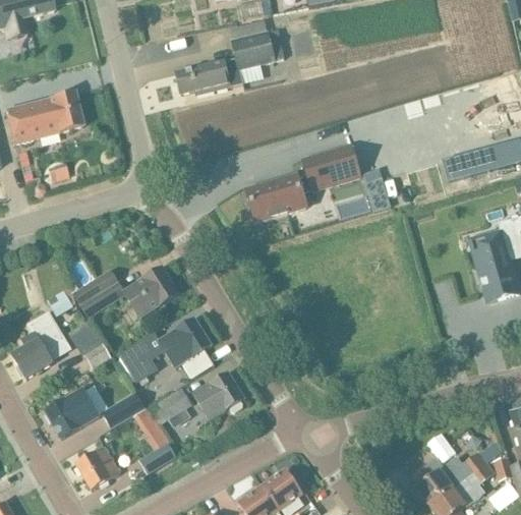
[(0,0),(0,25),(4,25),(7,37),(27,33),(23,16),(55,9),(53,0),(0,0)]
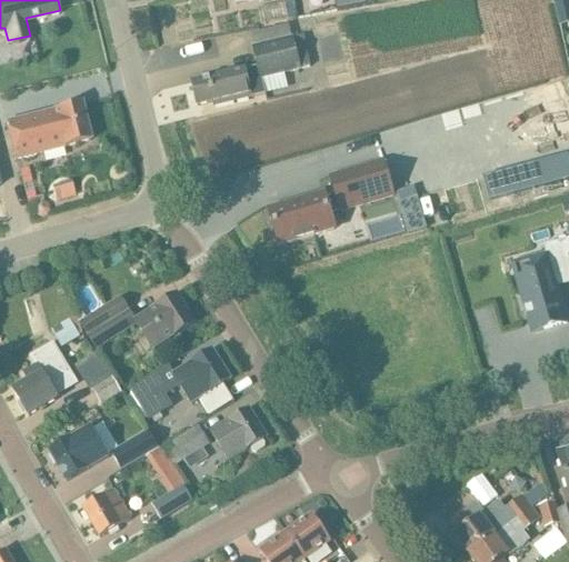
[(285,0),(287,14),(287,17),(296,14),(292,0),(285,0)]
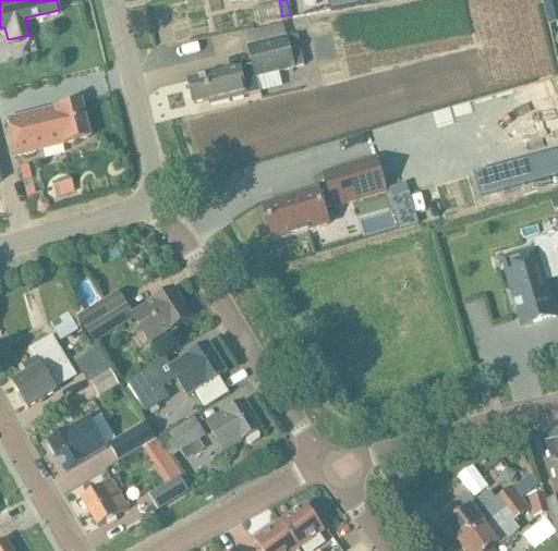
[(194,100),(210,96),(211,100),(261,88),(257,74),(295,64),(295,62),(303,61),(298,29),(286,33),(282,20),(244,28),(251,60),(240,63),(189,75),(194,100)]
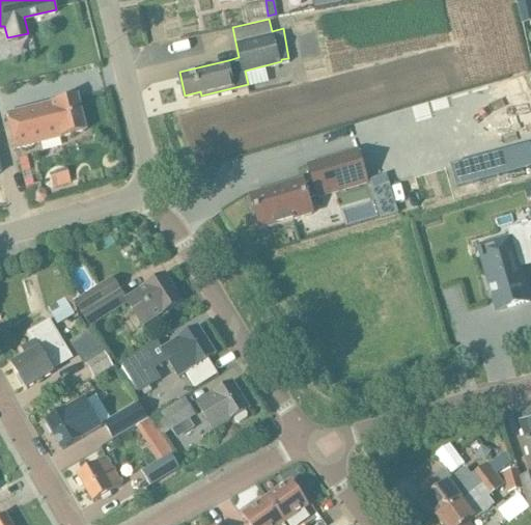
[(75,93),(5,111),(15,145),(84,128),(75,93)]
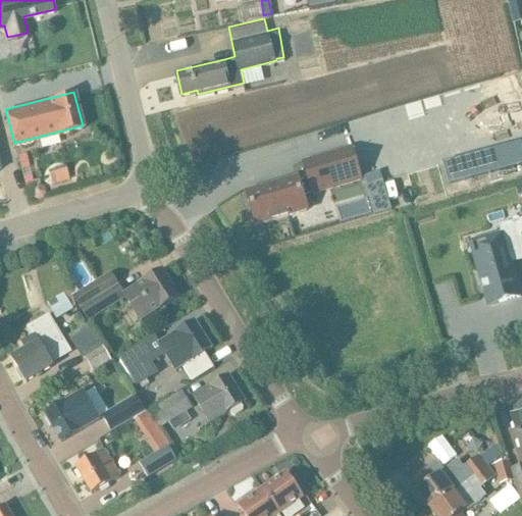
[(247,189),(256,221),(307,206),(303,192),(312,189),(312,190),(361,175),(352,144),(303,158),(307,172),(298,175),(298,174),(247,189)]
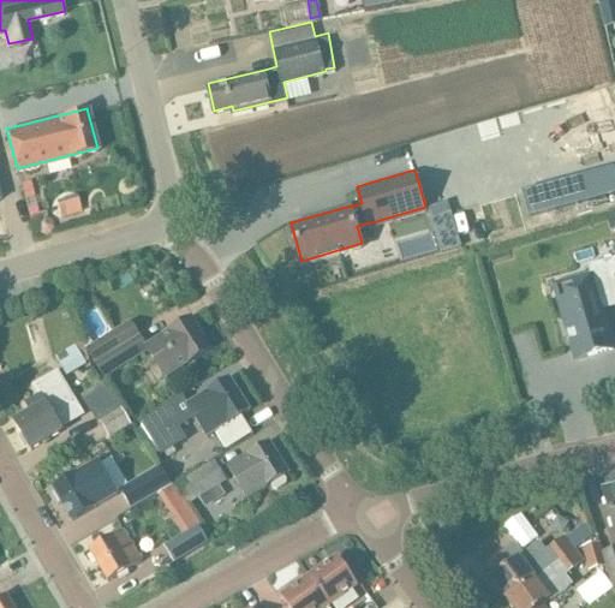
[(447,245),(467,239),(459,207),(439,212),(447,245)]
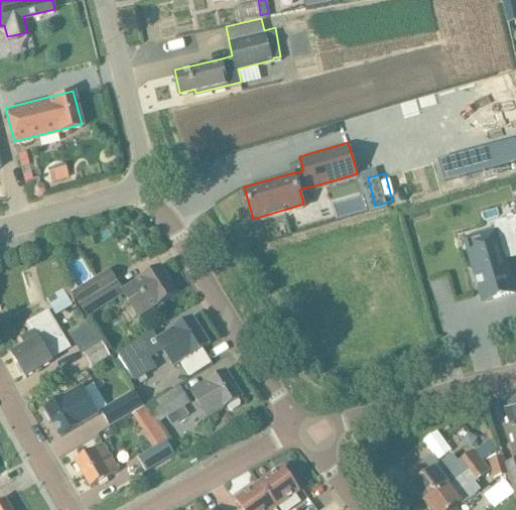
[(515,208),(515,212),(493,219),(495,227),(481,232),(484,245),(472,248),(476,261),(473,262),(483,297),(514,289),(505,257),(515,253),(515,205),(515,206),(515,208)]
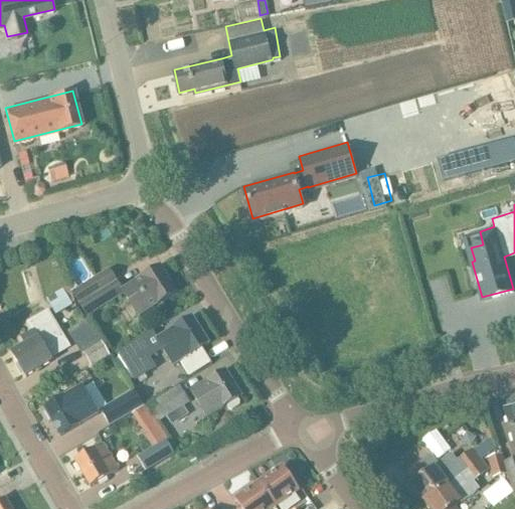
[(137,313),(176,289),(160,263),(134,279),(133,284),(131,285),(131,286),(129,287),(128,289),(128,292),(128,293),(128,295),(128,297),(129,299),(129,300),(137,313)]
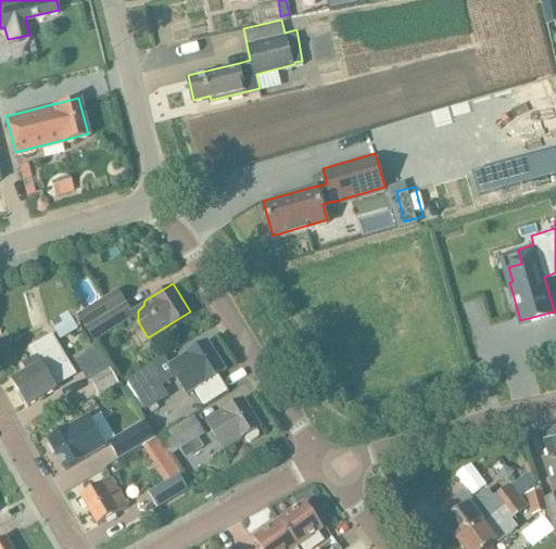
[(85,322),(92,335),(133,311),(125,298),(85,322)]
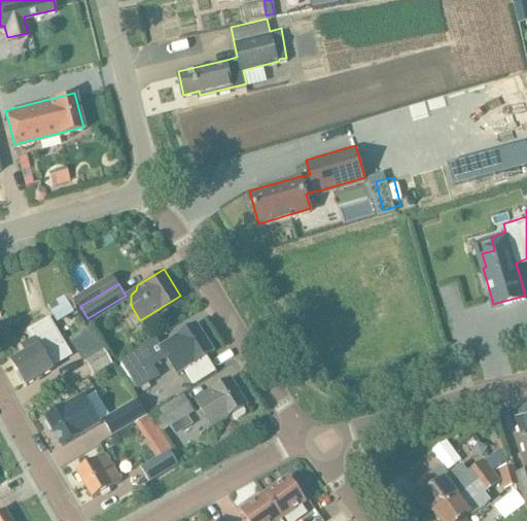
[(74,308),(65,291),(50,299),(61,316),(74,308)]
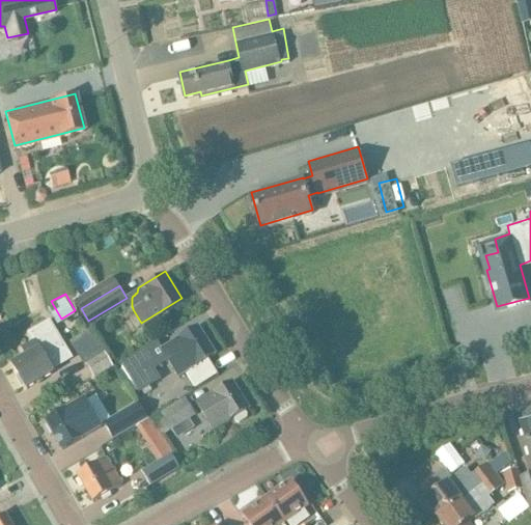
[(198,324),(160,347),(177,375),(215,351),(198,324)]
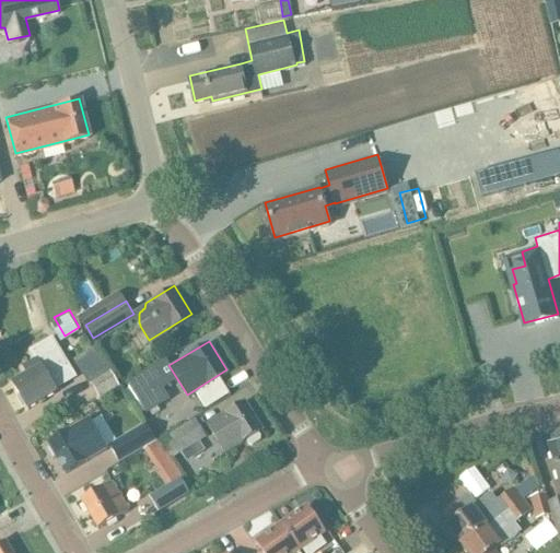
[(49,376),(66,365),(58,353),(42,363),(36,354),(23,362),(27,369),(12,378),(20,392),(18,395),(24,403),(26,402),(27,404),(56,388),(49,376)]
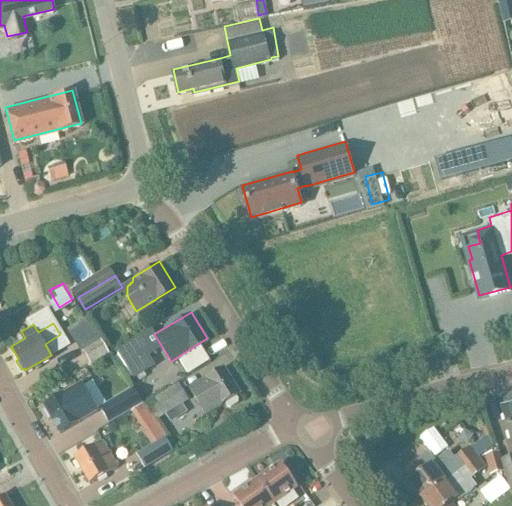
[(102,337),(83,348),(90,361),(109,350),(102,337)]
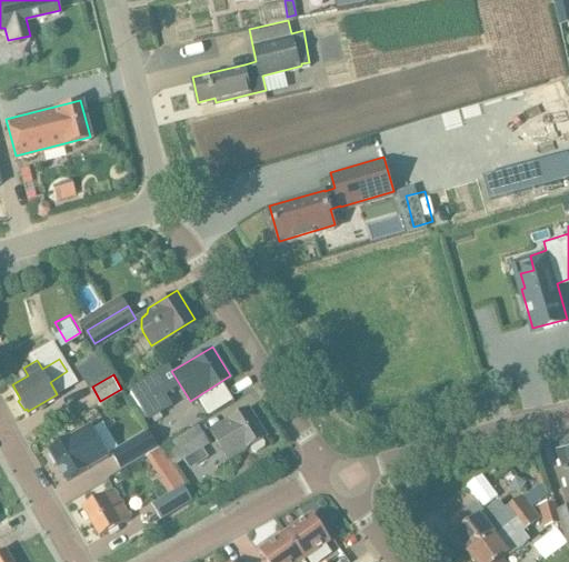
[(211,429),(229,457),(250,444),(251,447),(256,449),(265,444),(267,440),(263,435),(267,433),(249,405),(211,429)]
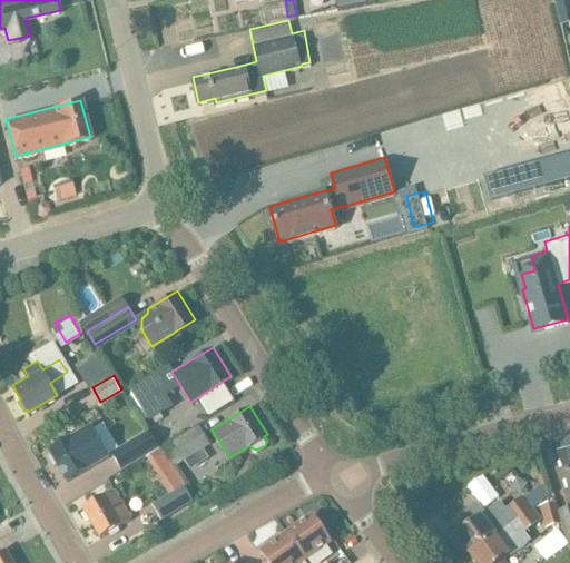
[(161,443),(175,463),(210,441),(198,421),(183,430),(161,443)]
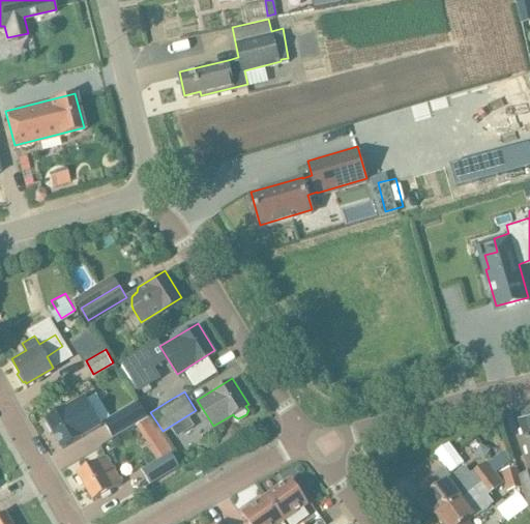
[(62,444),(101,420),(86,394),(46,416),(62,444)]
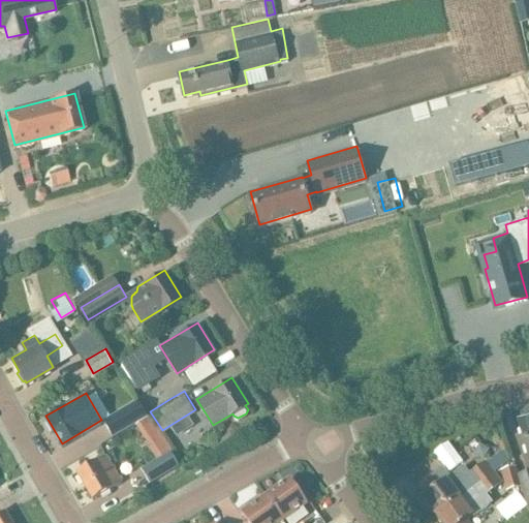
[(113,433),(134,420),(146,413),(136,399),(103,419),(113,433)]
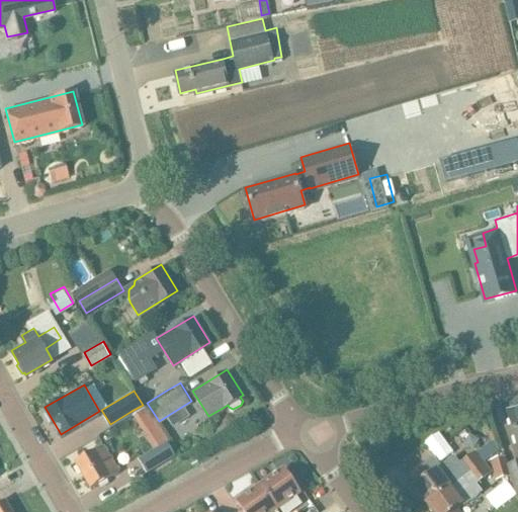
[(143,405),(132,411),(155,446),(139,455),(147,470),(176,452),(168,439),(169,439),(146,403),(143,405)]
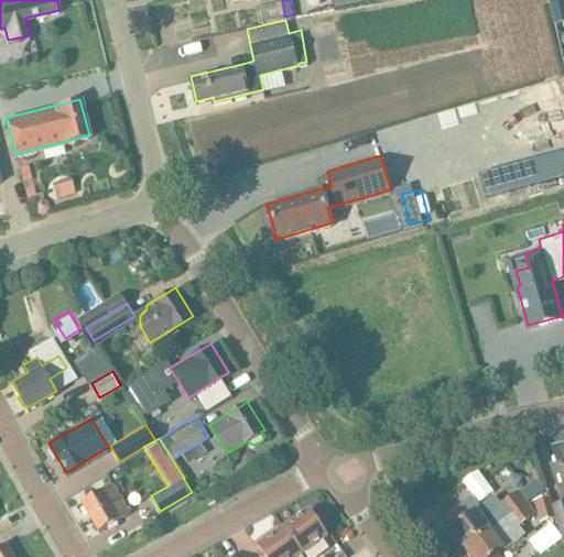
[(554,446),(563,480),(563,439),(556,441),(557,445),(554,446)]
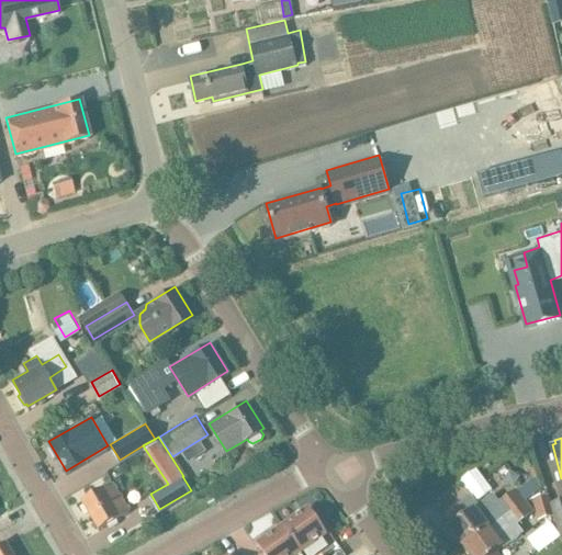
[(463,475),(439,491),(449,506),(473,489),(463,475)]
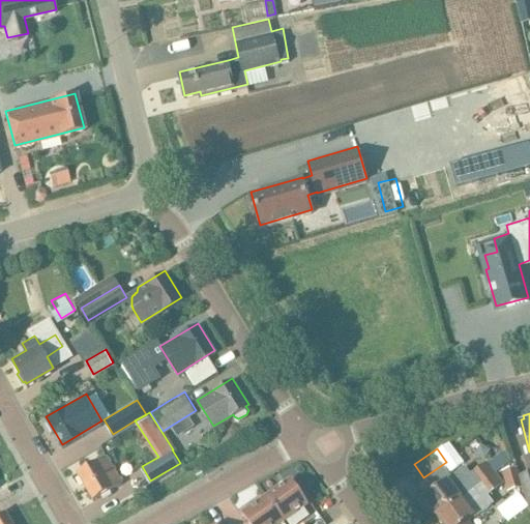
[(92,498),(122,479),(106,453),(76,471),(92,498)]
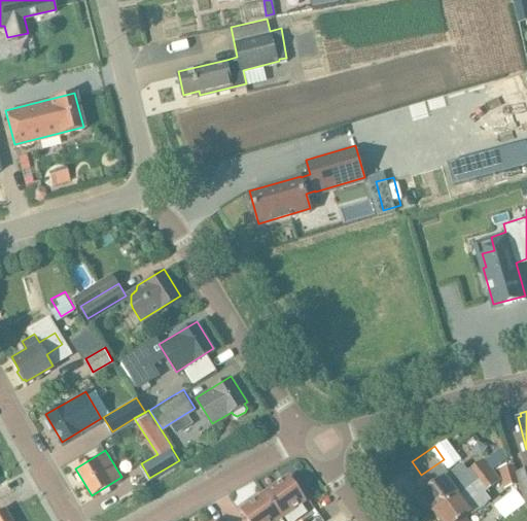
[(476,479),(492,466),(484,456),(467,467),(476,479)]
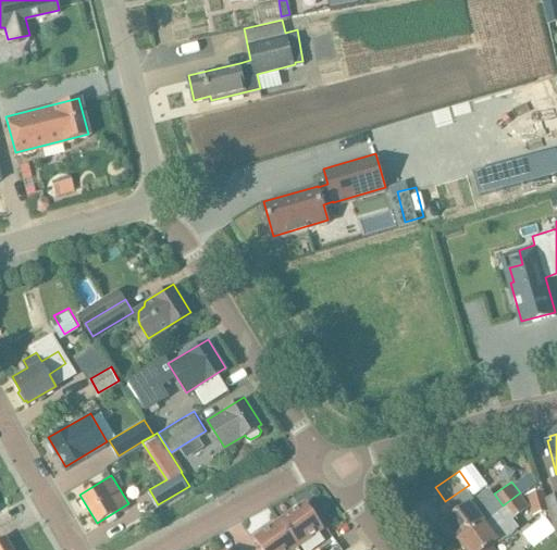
[(485,520),(502,507),(503,505),(494,494),(489,486),(474,497),(467,488),(456,497),(441,508),(448,516),(445,520),(459,539),(485,520)]
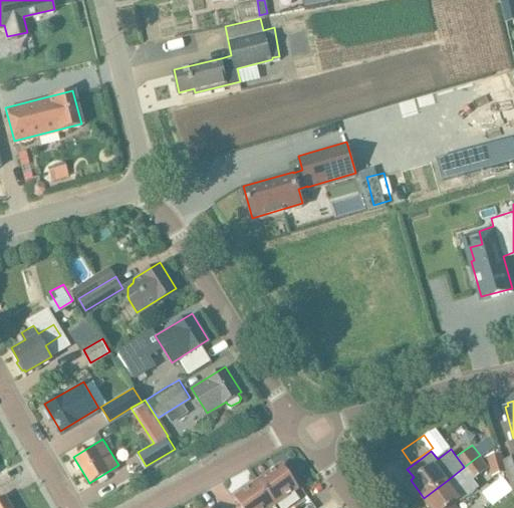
[(488,452),(493,472),(505,469),(500,449),(488,452)]
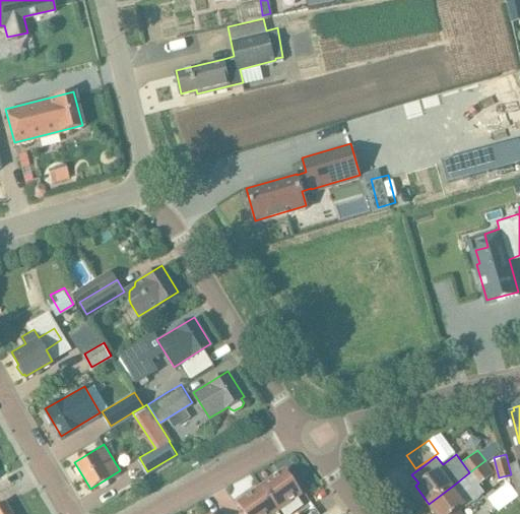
[(469,472),(468,473),(475,483),(493,468),(485,460),(469,472)]
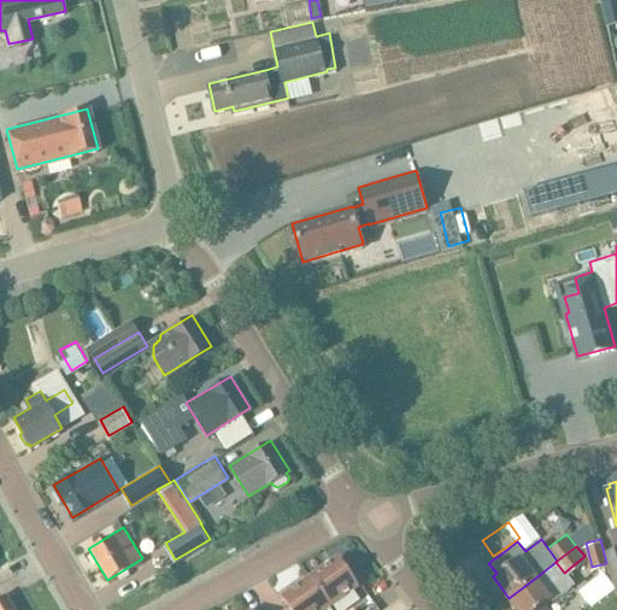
[(616,586),(616,546),(605,550),(615,587),(616,586)]
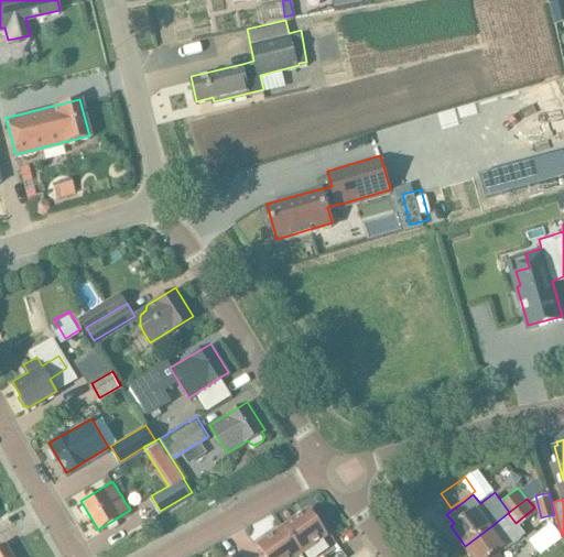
[(283,524),(302,550),(328,532),(324,525),(326,524),(316,511),(314,512),(310,505),(283,524)]
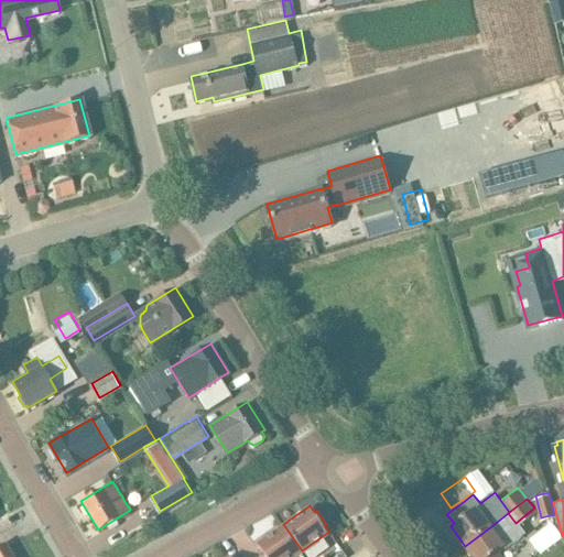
[(491,526),(465,546),(474,556),(502,556),(498,550),(506,545),(522,532),(516,523),(508,513),(491,526)]
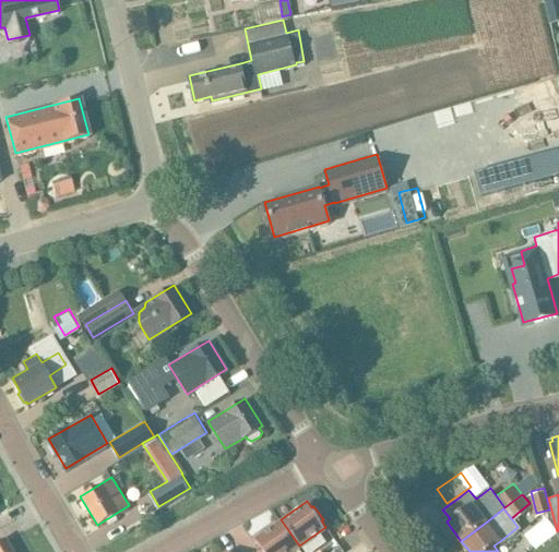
[(256,538),(265,551),(289,551),(299,546),(281,519),(275,524),(273,522),(260,531),(262,534),(256,538)]
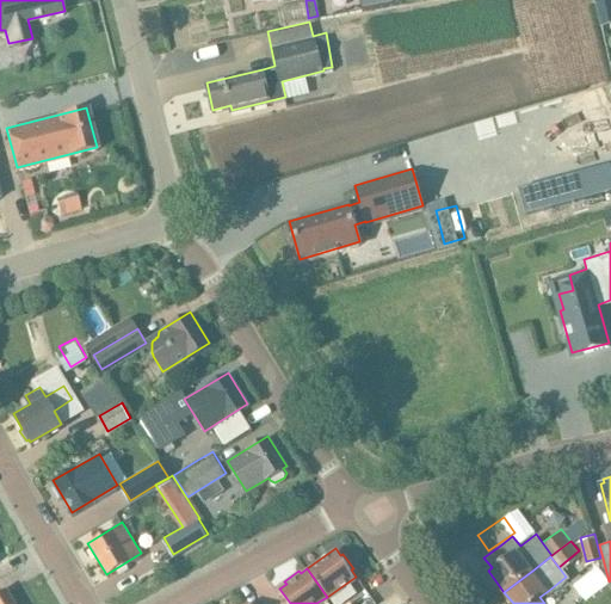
[(0,603),(12,603),(4,589),(0,590),(0,603)]
